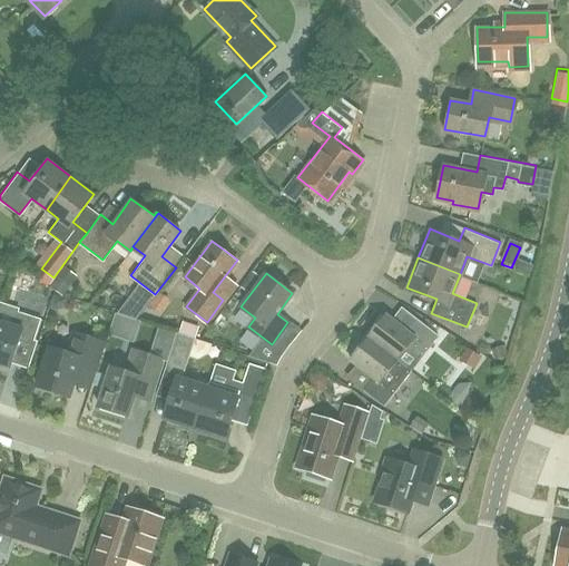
[(33,343),(41,316),(17,309),(12,323),(0,319),(0,362),(11,367),(20,339),(33,343)]
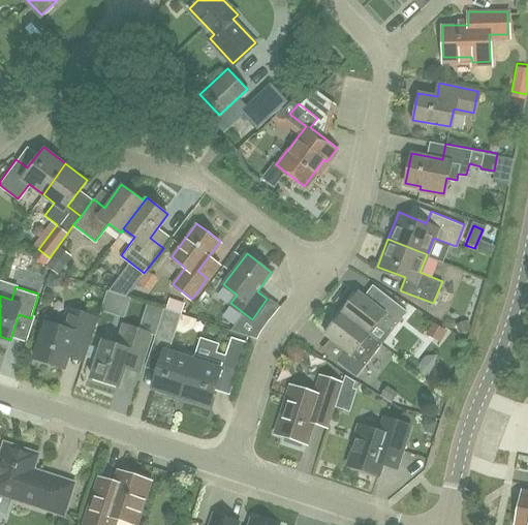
[(342,312),(382,343),(382,342),(370,332),(378,322),(391,332),(407,310),(387,295),(378,306),(358,290),(342,312)]
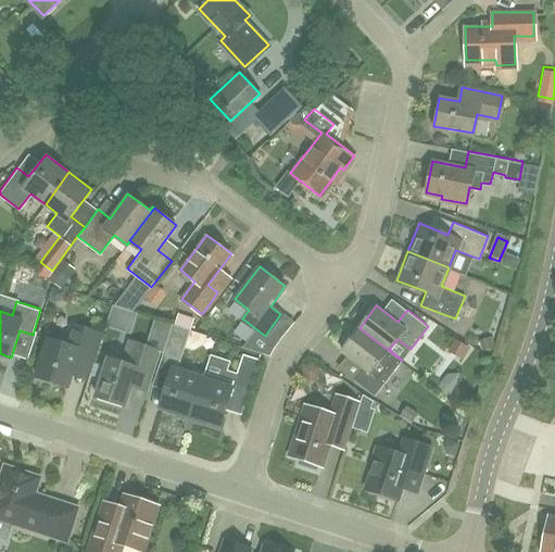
[(153,317),(149,331),(166,337),(171,322),(153,317)]
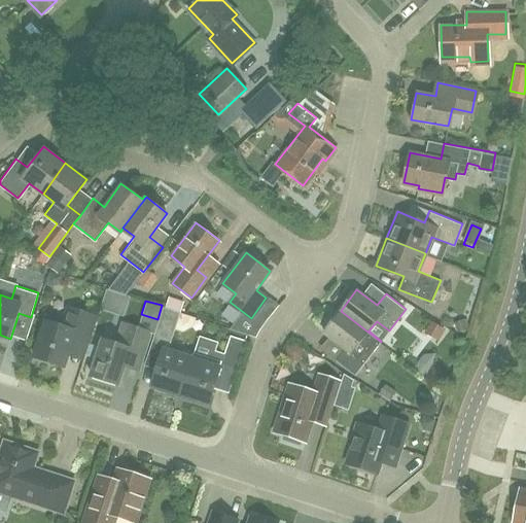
[(169,346),(179,310),(162,305),(158,319),(151,340),(169,346)]
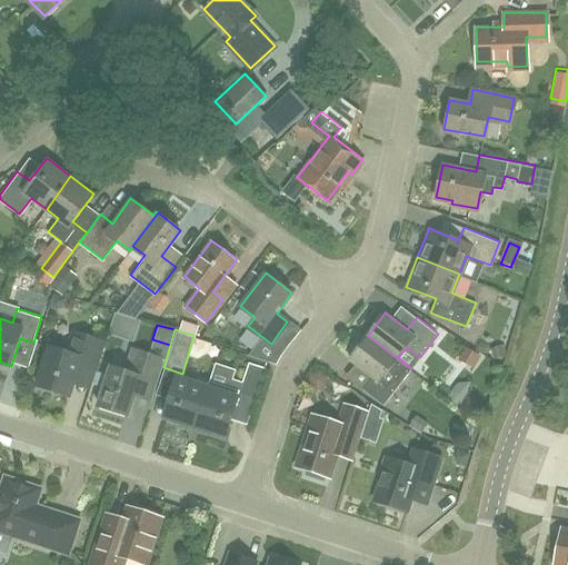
[(95,367),(103,339),(73,330),(67,352),(50,346),(38,384),(69,395),(80,363),(95,367)]
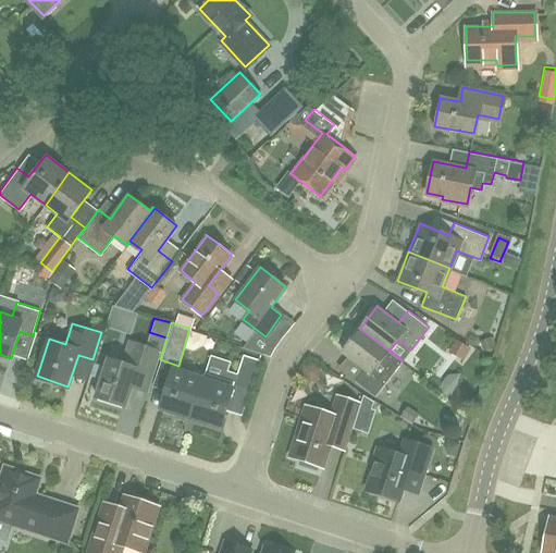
[(375,395),(394,372),(403,361),(360,329),(343,351),(365,367),(355,379),(375,395)]
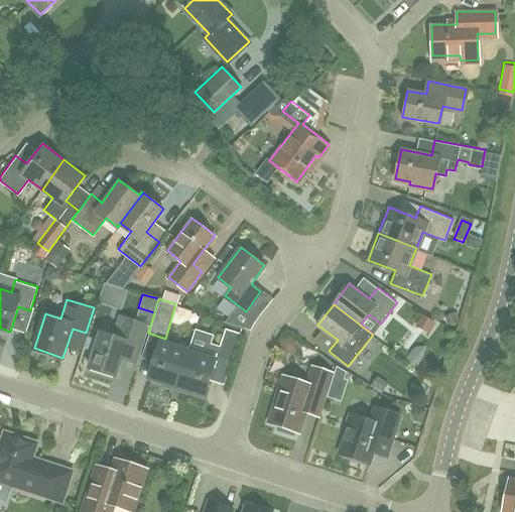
[(139,351),(148,325),(122,316),(116,337),(100,332),(89,366),(117,375),(126,346),(139,351)]
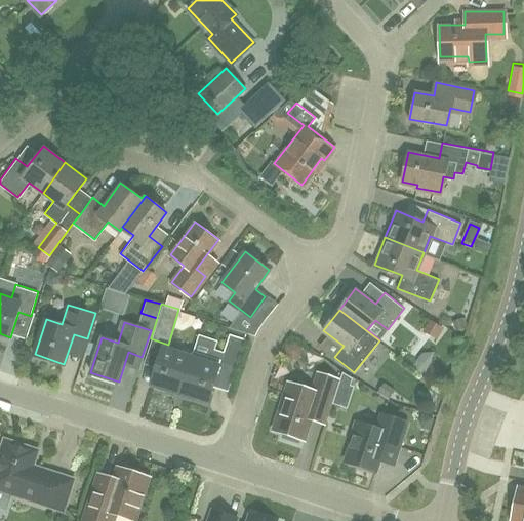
[(207,402),(219,365),(220,361),(236,366),(245,338),(230,333),(222,359),(194,350),(180,393),(207,402)]
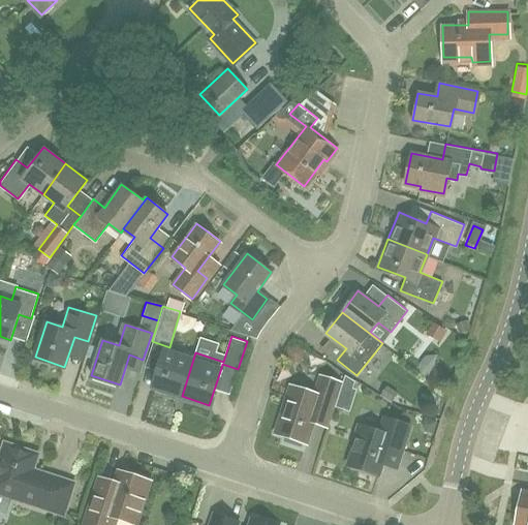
[(182,396),(195,352),(193,359),(165,350),(154,387),(182,396)]
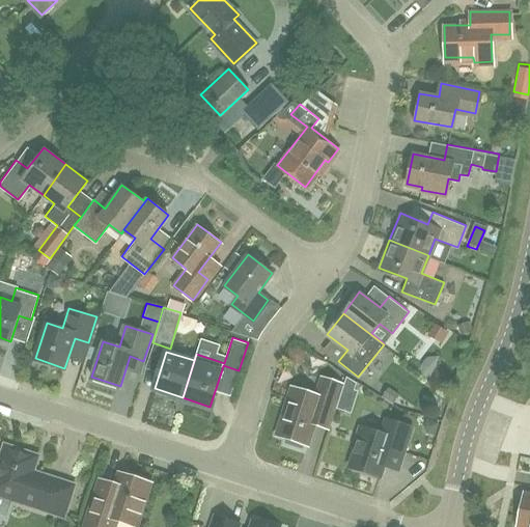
[(425,363),(429,378),(444,373),(440,359),(425,363)]
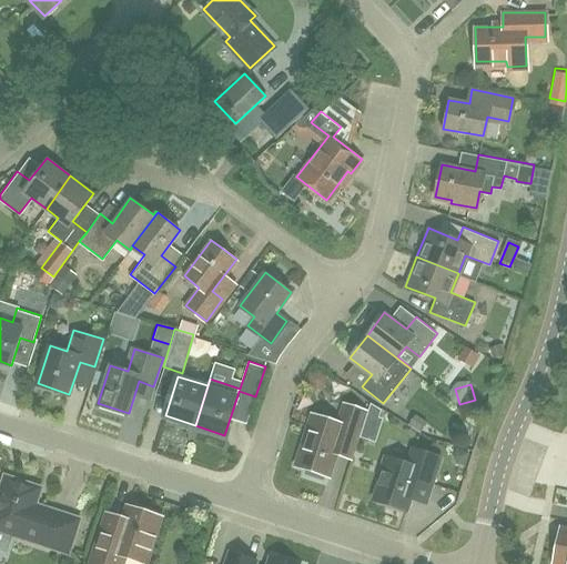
[(330,475),(337,452),(350,456),(365,410),(344,403),(338,422),(312,413),(296,464),(306,467),(305,472),(323,477),(324,473),(330,475)]
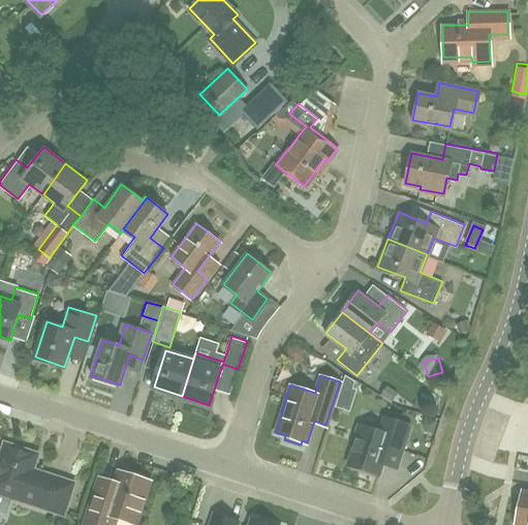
[(379,430),(354,423),(348,440),(355,442),(348,464),(379,474),(383,462),(398,467),(411,425),(384,415),(379,430)]
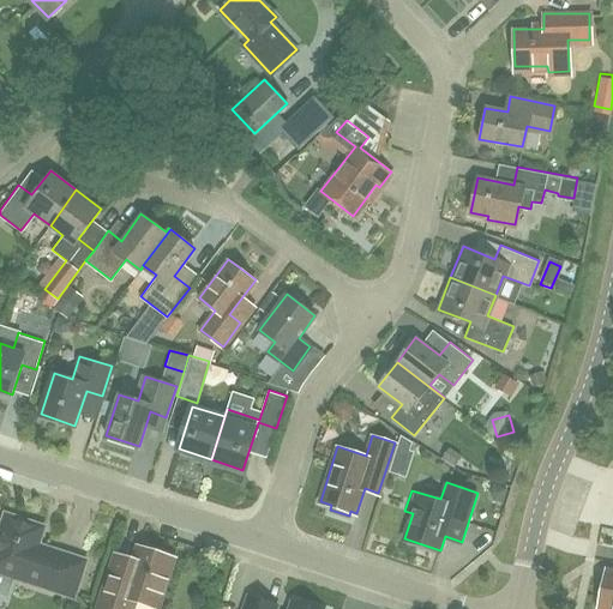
[(0,570),(73,595),(85,560),(37,544),(43,526),(13,516),(8,517),(5,520),(1,530),(0,529),(0,570)]
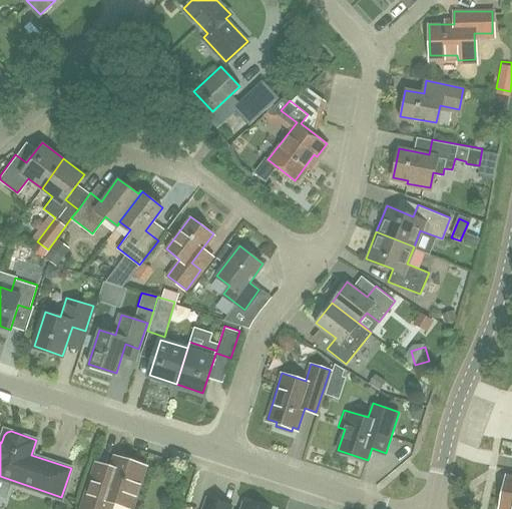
[(96,462),(93,473),(80,508),(110,508),(113,501),(132,507),(146,466),(133,462),(131,457),(123,455),(119,457),(115,456),(112,467),(96,462)]
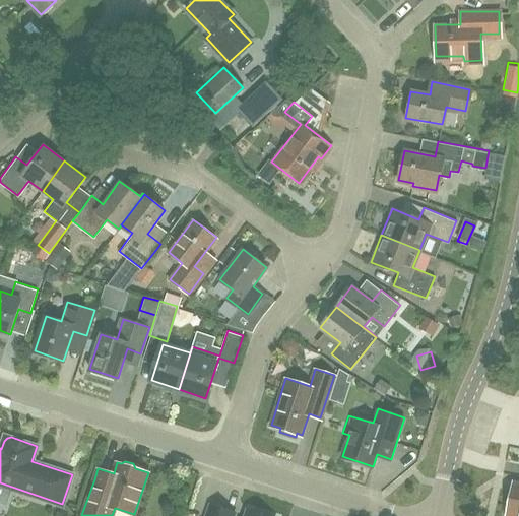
[(518,515),(518,474),(515,475),(514,480),(512,480),(505,515),(508,515),(518,515)]
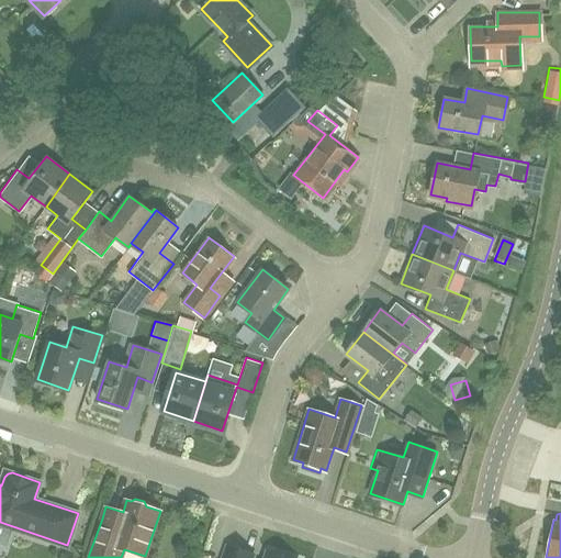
[(279,550),(275,553),(269,551),(266,557),(251,557),(254,554),(229,545),(224,557),(292,557),(291,554),(279,550)]
